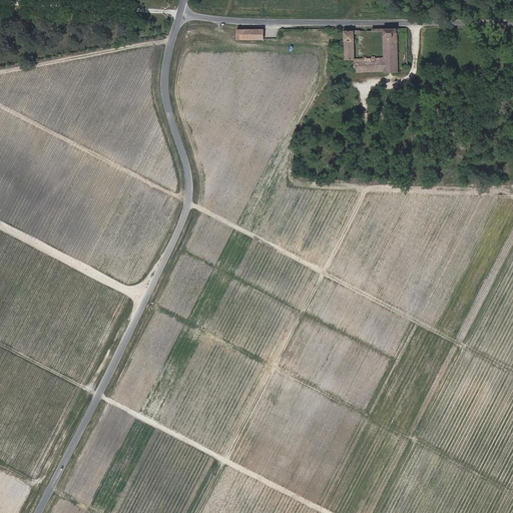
[(347,6),(346,16),(356,16),(356,7),(347,6)]
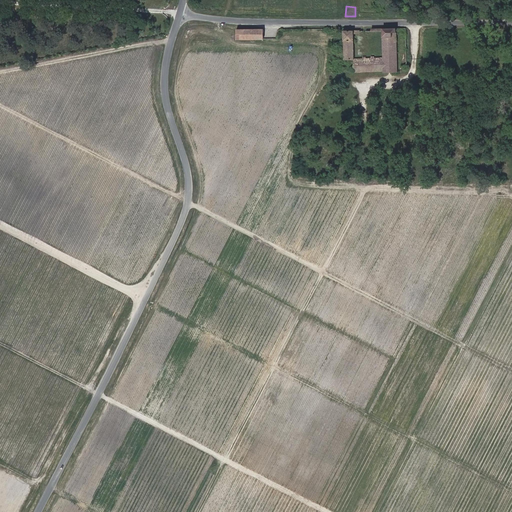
[(346,27),(342,27),(342,31),(343,58),(343,59),(353,58),(352,34),(359,35),(359,30),(346,30),(346,27)]
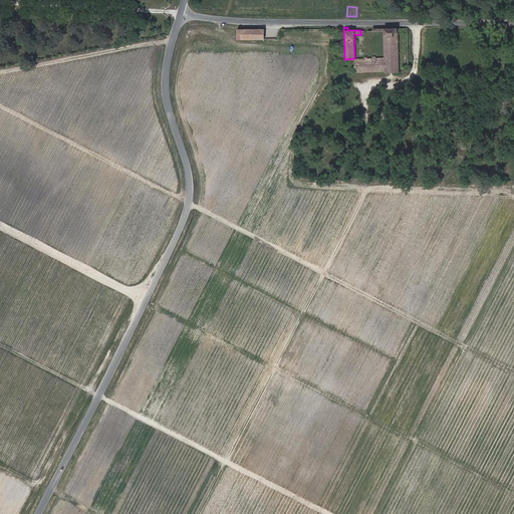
[(382,28),(372,27),(371,37),(382,37),(382,28)]
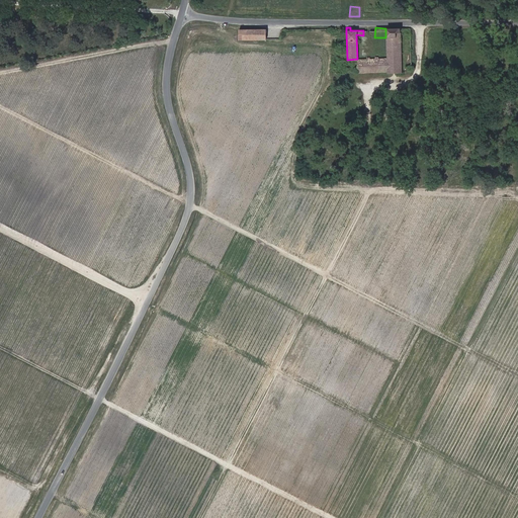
[(357,59),(357,72),(386,71),(386,73),(390,73),(399,72),(401,72),(401,71),(401,29),(385,28),(385,37),(386,58),(357,59)]
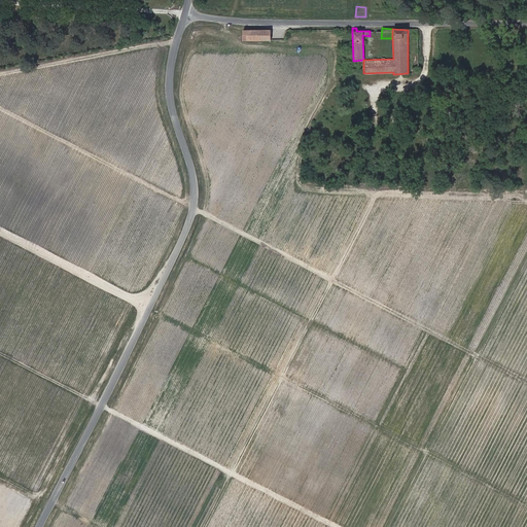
[(243,30),(243,39),(271,39),(271,30),(243,30)]
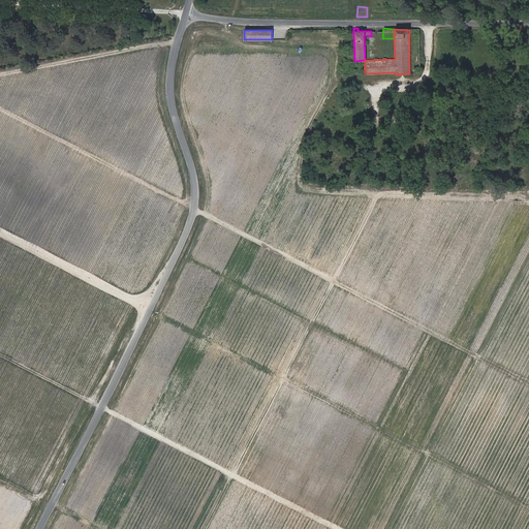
All buildings are outlined.
